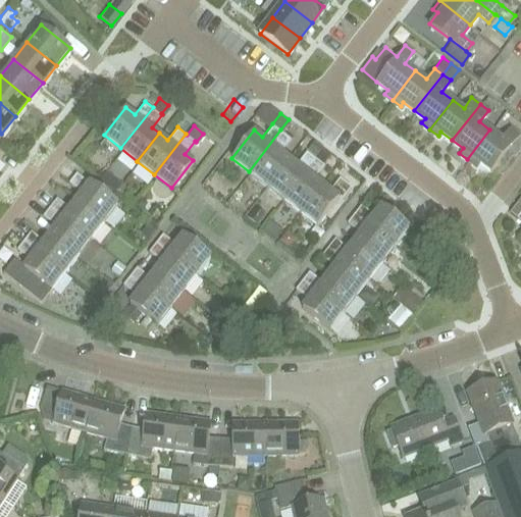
[(501,138),(489,130),(467,159),(474,165),(478,161),(489,170),(501,157),(518,134),(509,126),(501,138)]
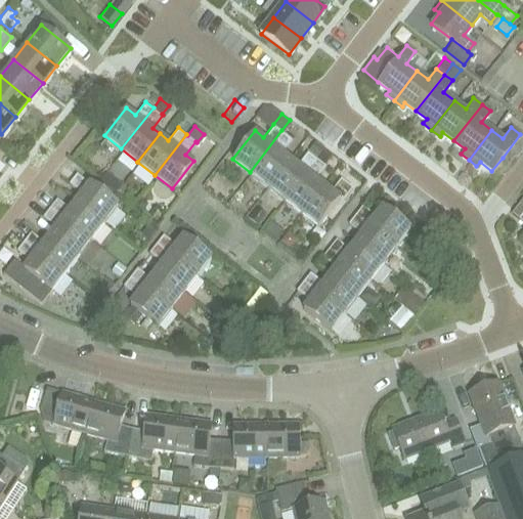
[(291,137),(281,130),(250,172),(266,184),(288,156),(280,149),(291,137)]
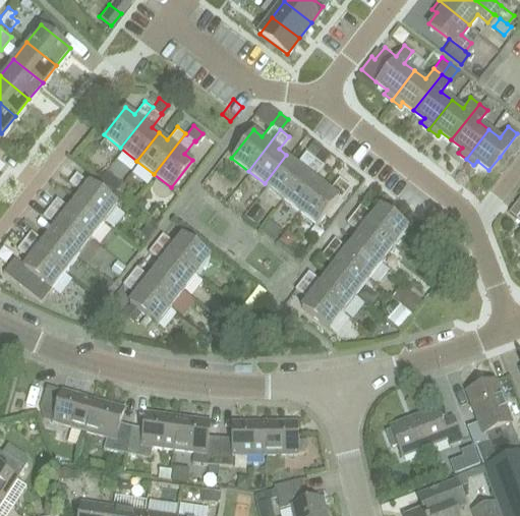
[(321,146),(312,139),(306,148),(314,154),(321,146)]
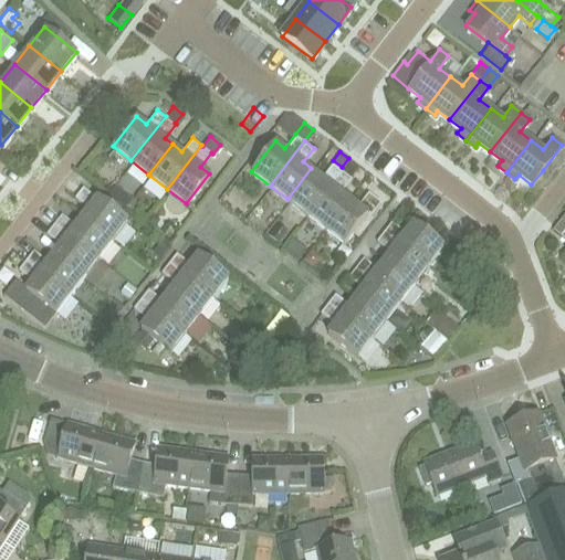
[(342,167),(341,169),(347,175),(356,164),(348,158),(342,167)]
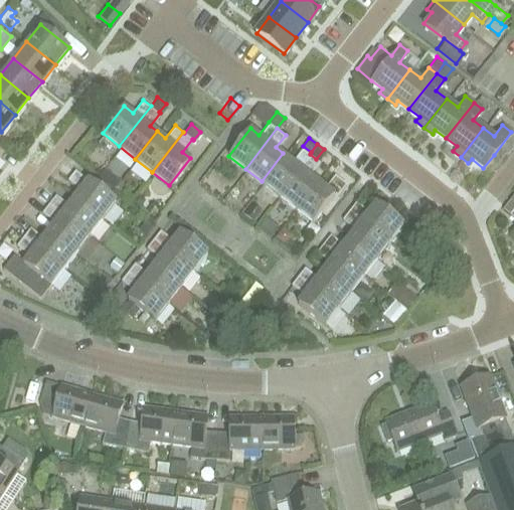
[(283,153),(262,181),(278,194),(309,154),(301,147),(292,160),(283,153)]
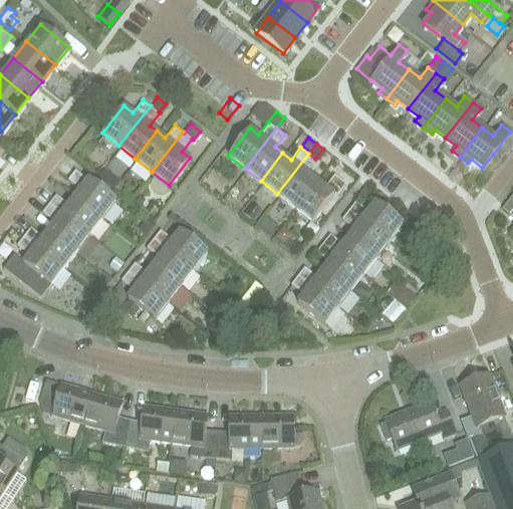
[(308,154),(277,194),(294,206),(315,179),(308,173),(317,161),(315,159),(309,154),(308,154)]
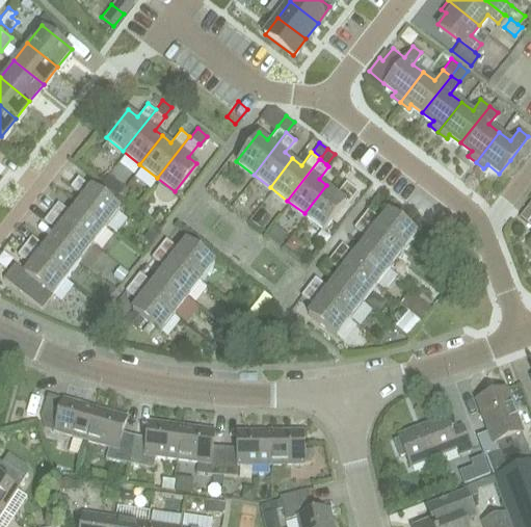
[(369,164),(355,181),(367,189),(380,174),(369,164)]
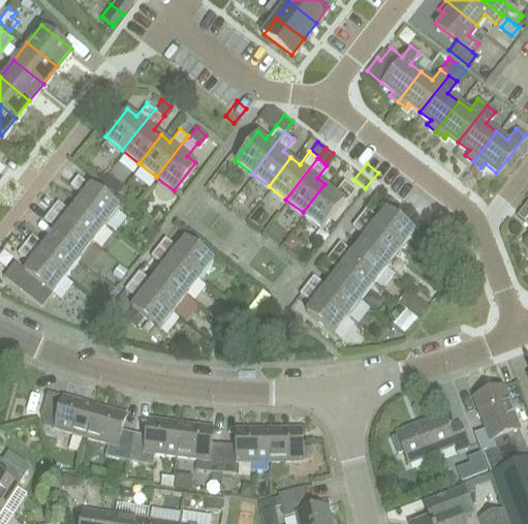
[(99,180),(106,186),(114,177),(106,171),(99,180)]
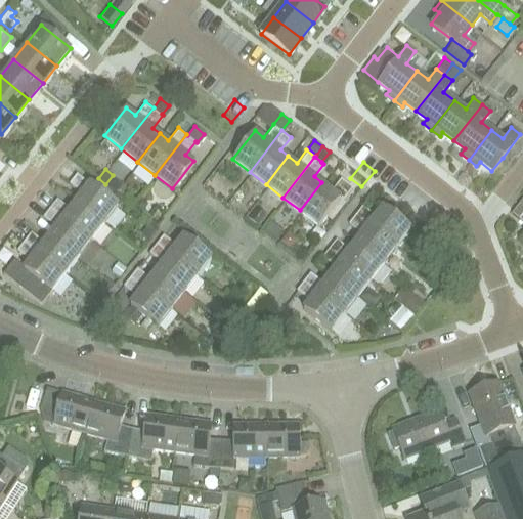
[(75,199),(102,220),(117,203),(76,171),(68,180),(82,190),(75,199)]
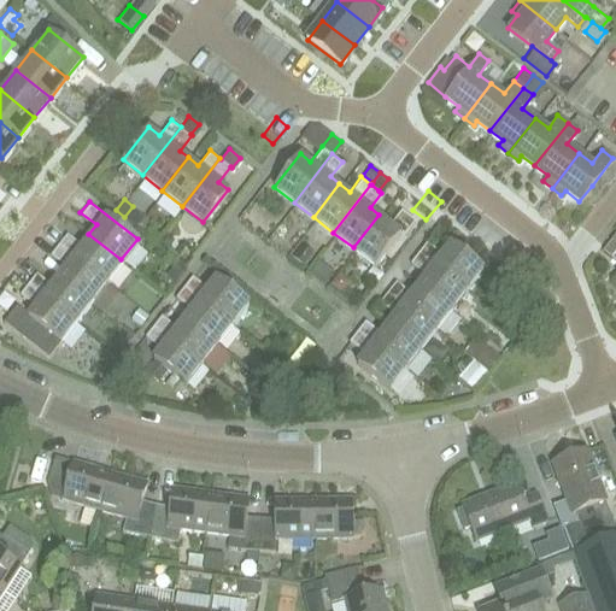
[(389,222),(379,215),(353,247),(374,264),(399,230),(403,233),(414,218),(400,207),(389,222)]
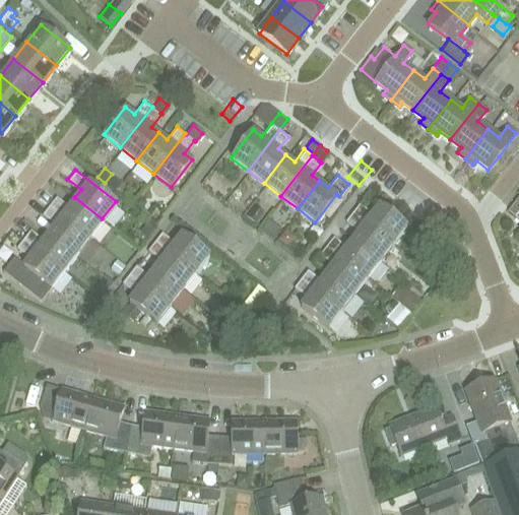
[(133,201),(140,206),(143,202),(143,198),(138,194),(133,201)]
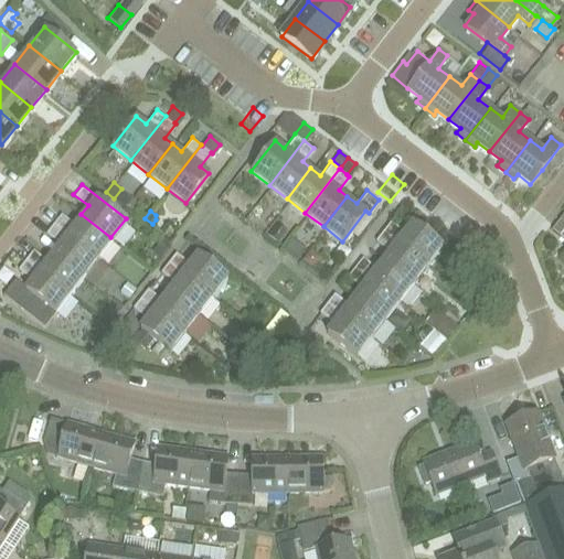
[(61,212),(53,222),(97,256),(110,237),(81,214),(75,223),(61,212)]
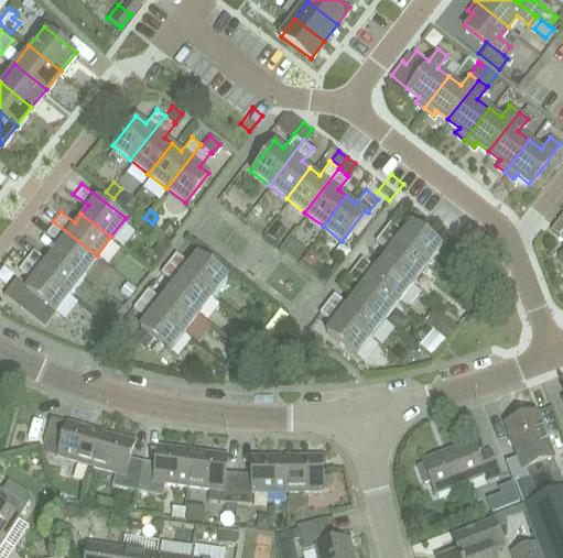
[(558,232),(562,225),(562,220),(558,217),(551,227),(558,232)]
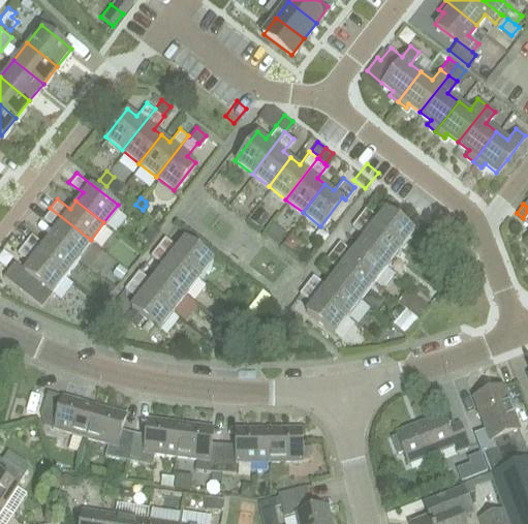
[(268,213),(257,206),(249,216),(259,223),(268,213)]
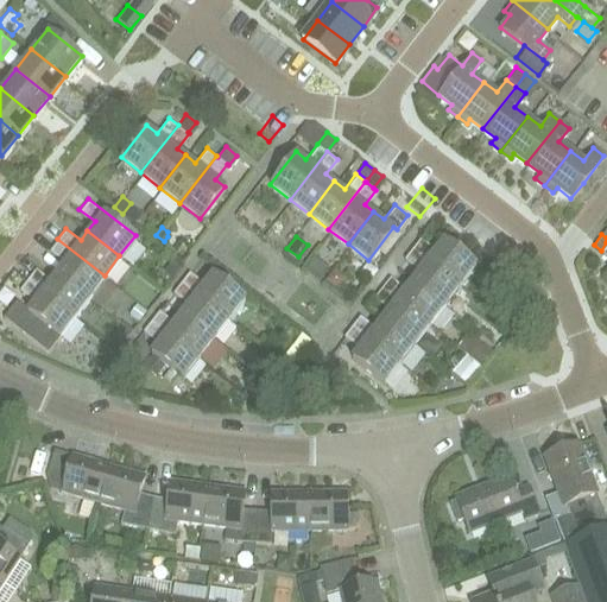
[(419,236),(411,247),(459,284),(479,258),(473,253),(468,259),(443,239),(435,248),(419,236)]
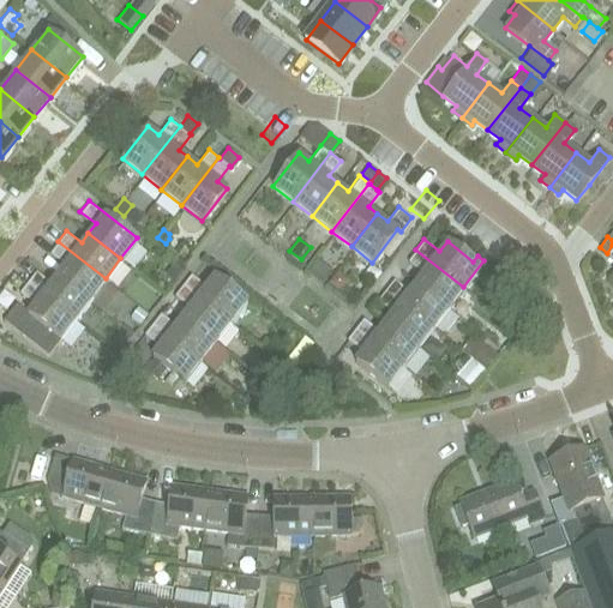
[(106,278),(58,241),(50,251),(65,263),(58,272),(90,298),(106,278)]
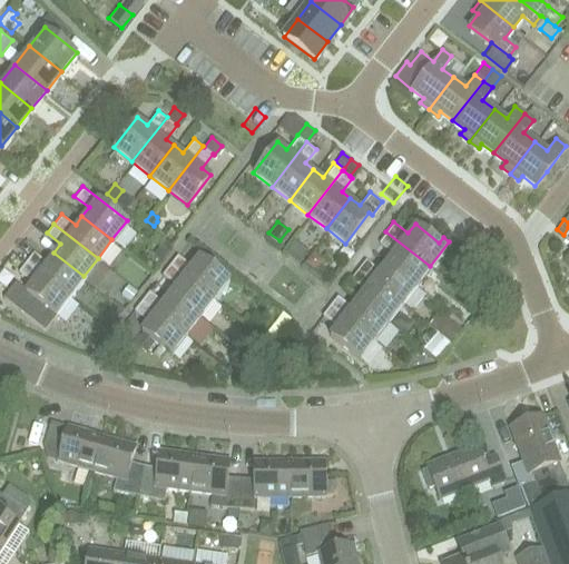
[(430,266),(385,231),(379,240),(393,251),(385,260),(415,284),(430,266)]
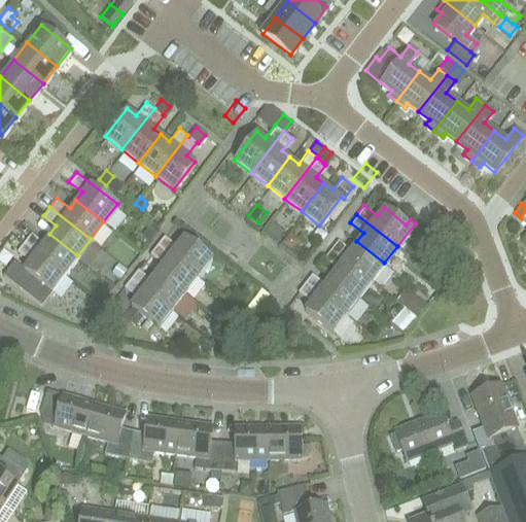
[(148,239),(159,227),(150,221),(141,234),(148,239)]
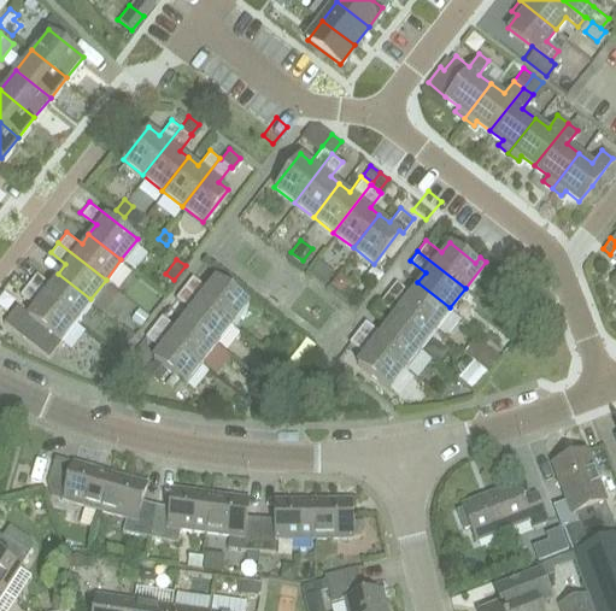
[(328,281),(340,291),(350,278),(336,269),(328,281)]
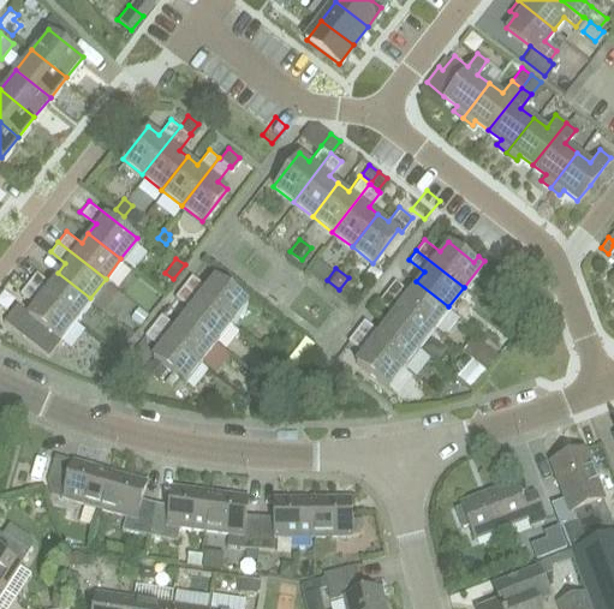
[(90,298),(58,273),(51,282),(35,270),(28,280),(75,317),(90,298)]
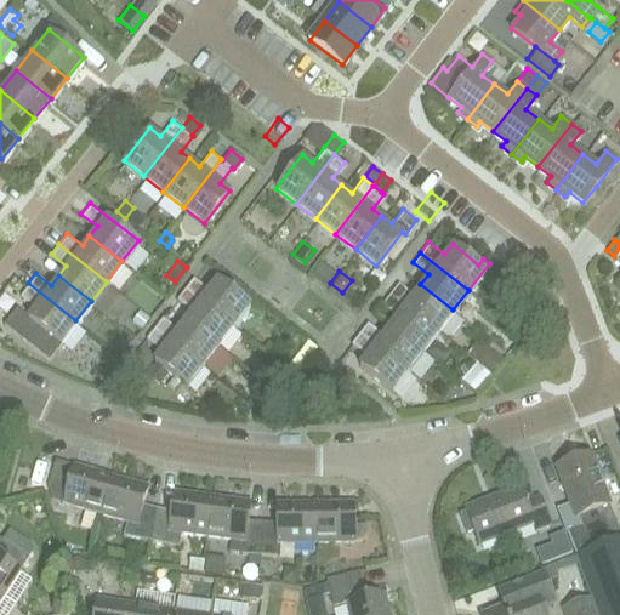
[(192,275),(185,286),(233,324),(249,303),(216,278),(208,288),(192,275)]
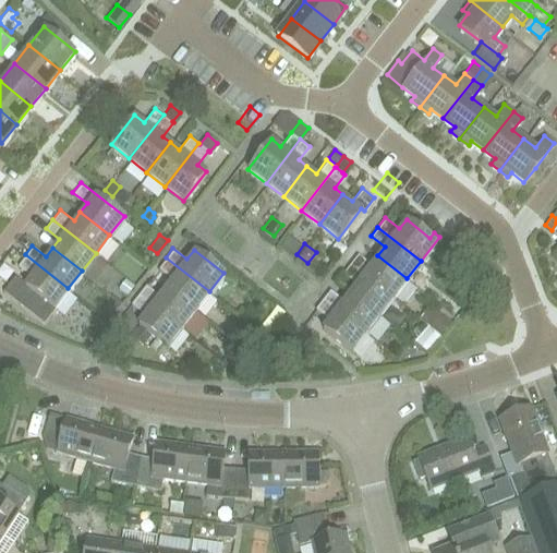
[(358,253),(350,263),(392,297),(407,278),(377,255),(371,264),(358,253)]
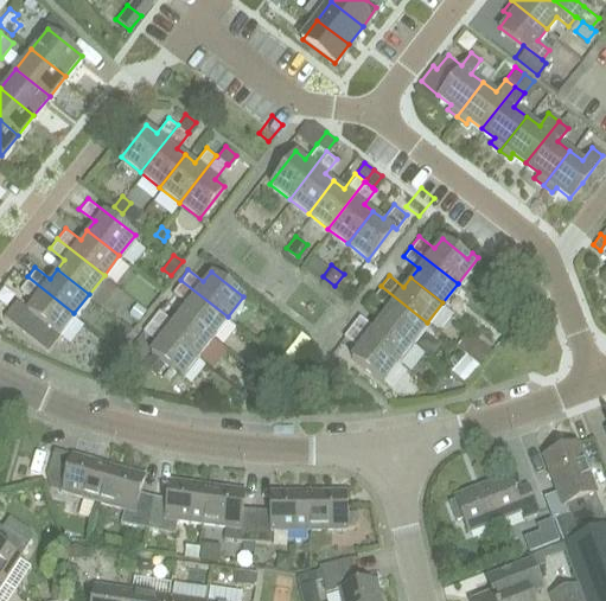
[(74,313),(27,276),(19,286),(33,298),(26,307),(24,306),(16,317),(31,328),(39,318),(58,333),(74,313)]
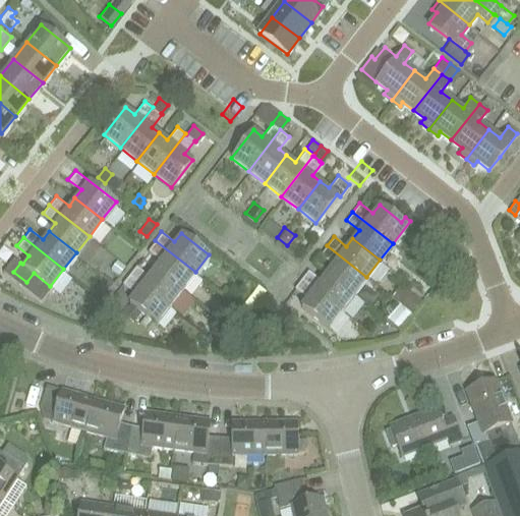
[(195,272),(155,240),(148,248),(161,259),(155,267),(182,289),(195,272)]
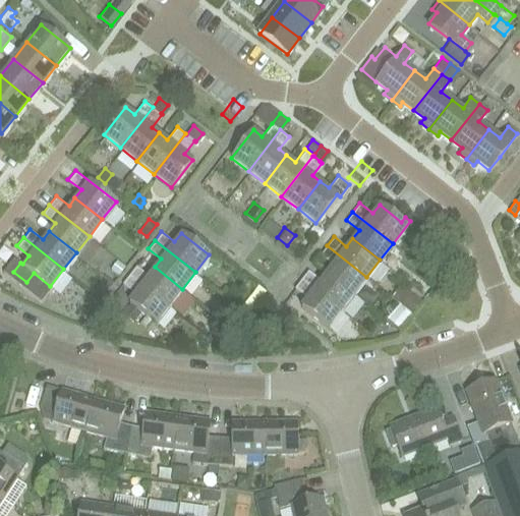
[(366,277),(327,245),(320,253),(333,264),(327,272),(353,293),(366,277)]
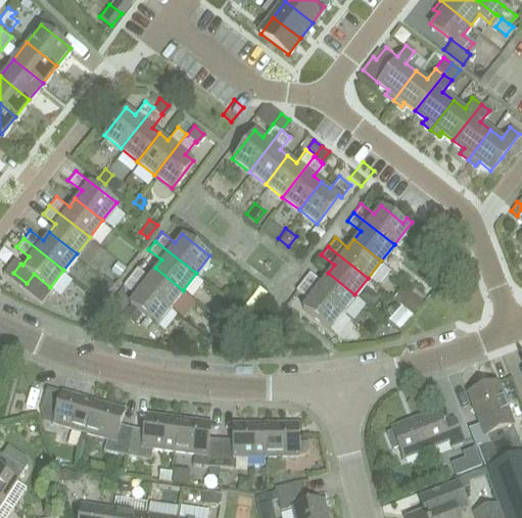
[(110,267),(120,274),(126,266),(116,259),(110,267)]
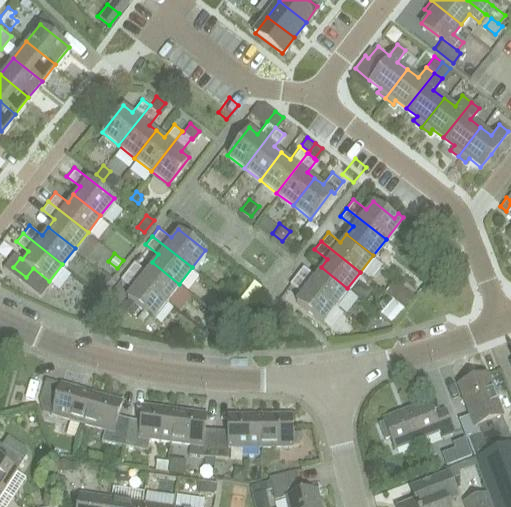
[(179,284),(152,262),(146,270),(133,260),(126,268),(167,300),(179,284)]
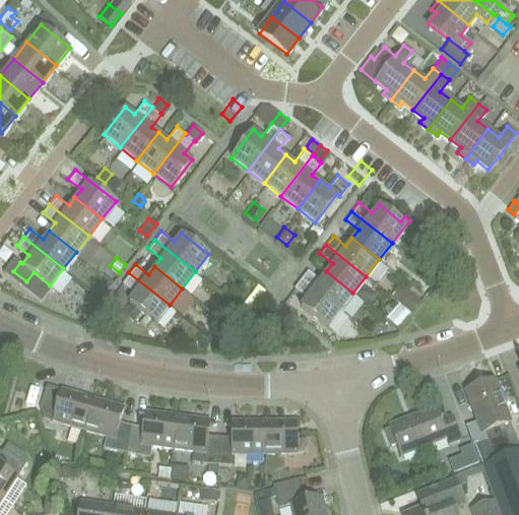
[(307,268),(300,277),(340,309),(352,293),(326,271),(320,278),(307,268)]
